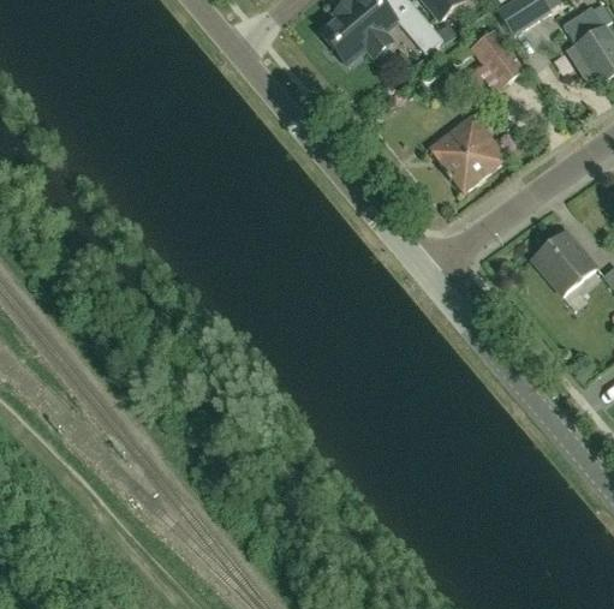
[(346,64),(365,47),(373,57),(393,40),(385,30),(398,19),(381,0),(353,0),(352,1),(351,0),(346,0),(333,12),(335,16),(319,30),(346,64)]
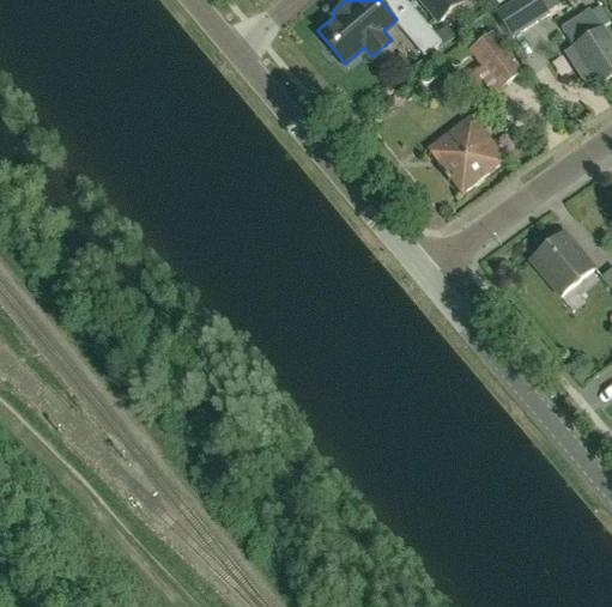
[(426,0),(440,16),(459,0),(426,0)]
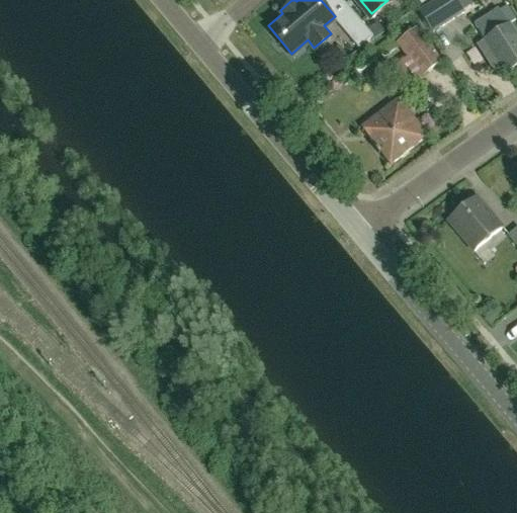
[(429,0),(419,7),(432,27),(462,7),(457,0),(429,0)]
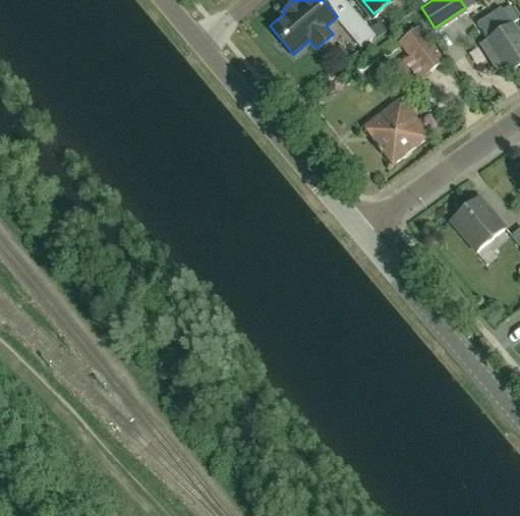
[(508,69),(519,61),(519,36),(500,4),(476,19),(508,69)]
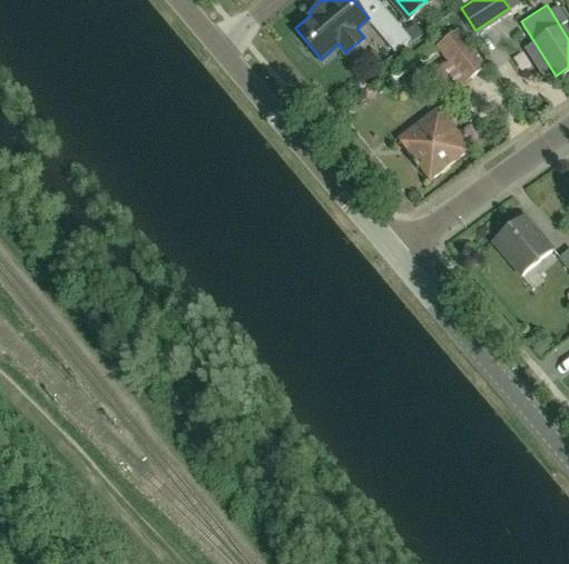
[(390,12),(373,26),(393,49),(410,36),(390,12)]
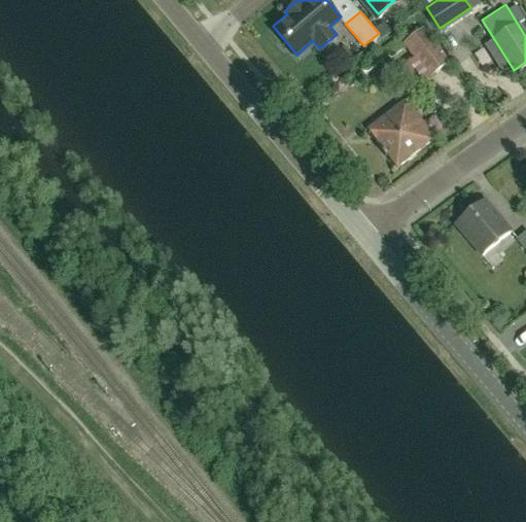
[(404,40),(429,73),(449,59),(423,25),(404,40)]
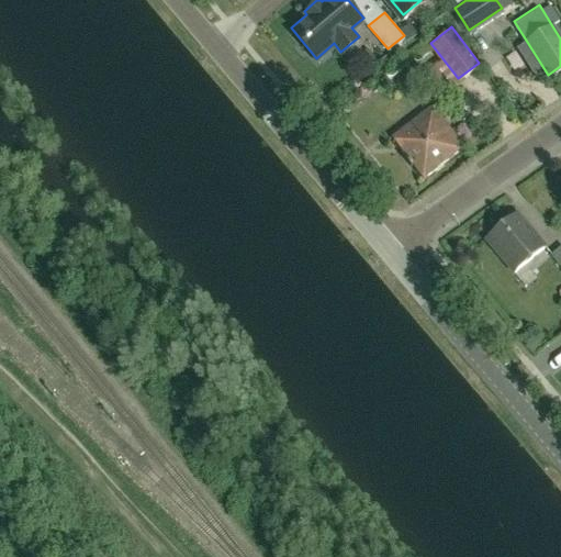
[(463,144),(432,102),(391,135),(423,176),(463,144)]
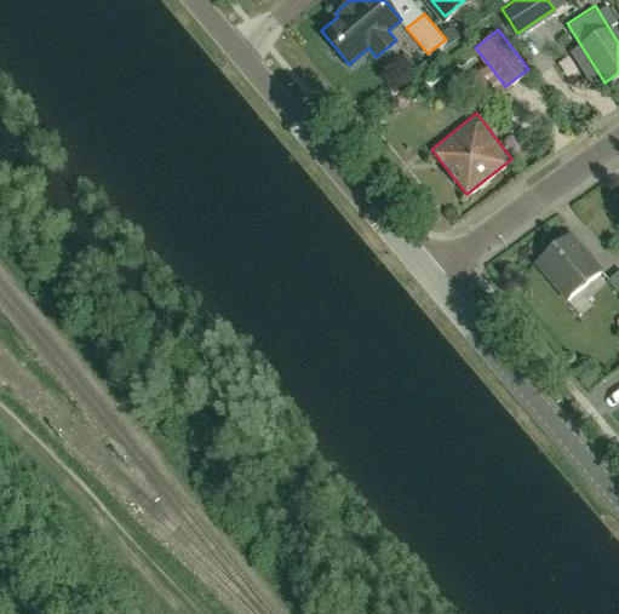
[(566,297),(601,268),(571,231),(536,260),(566,297)]
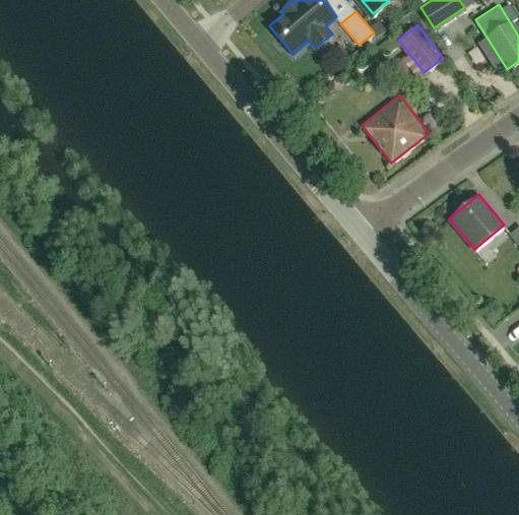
All buildings are outlined.
